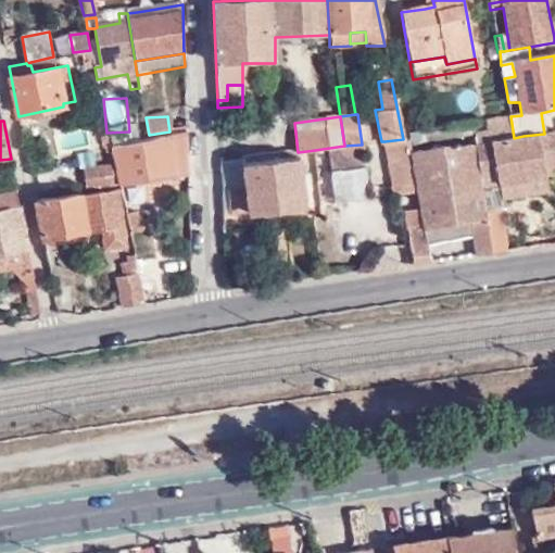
[(471,134),(474,145),(513,138),(511,127),(471,134)]
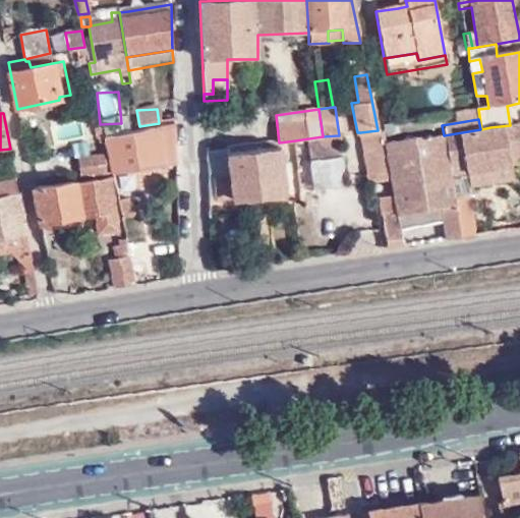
[(480,129),(444,135),(450,177),(466,175),(510,168),(512,168),(512,166),(519,164),(519,129),(518,123),(510,125),(490,127),(481,129),(480,129)]
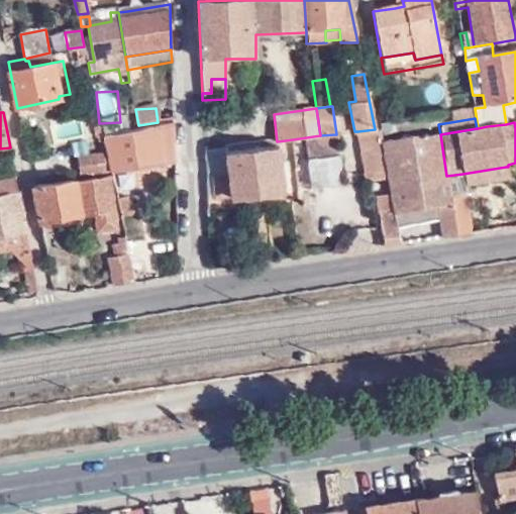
[(160,134),(159,127),(103,136),(106,155),(110,171),(110,174),(164,167),(164,165),(160,134)]
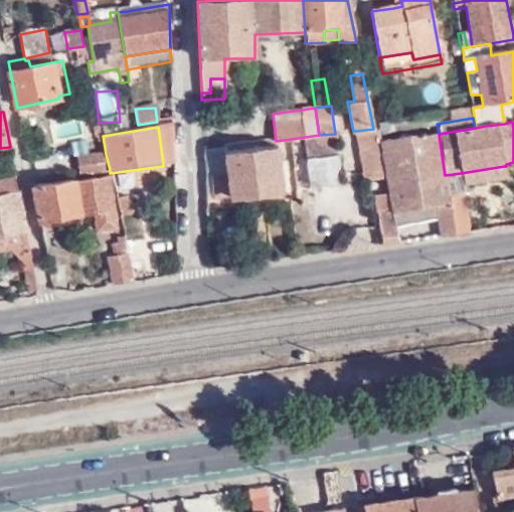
[(377,128),(373,129),(356,131),(365,181),(387,177),(380,143),(377,128)]
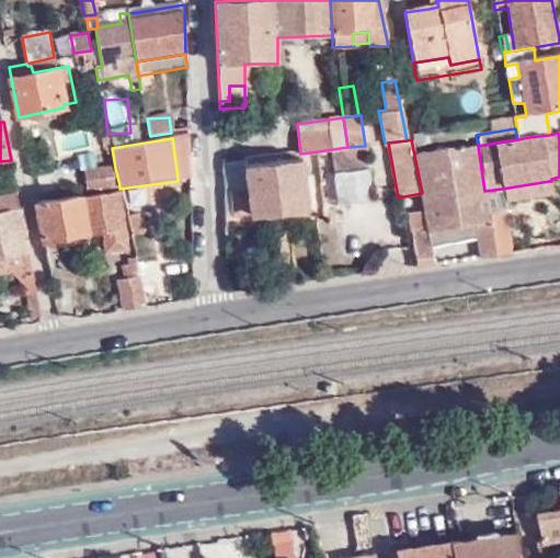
[(190,179),(189,144),(173,146),(178,179),(190,179)]
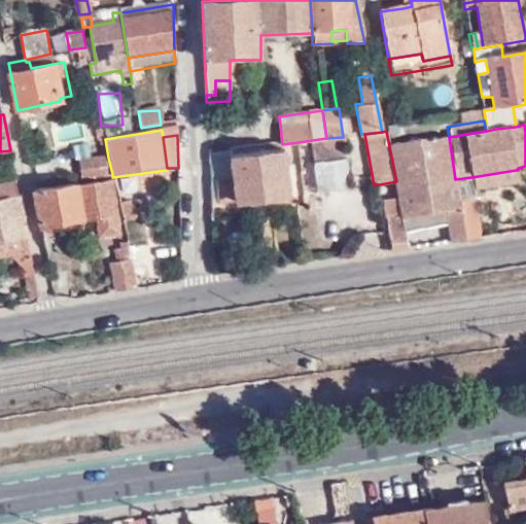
[(326,138),(299,142),(305,189),(347,184),(342,137),(326,138)]
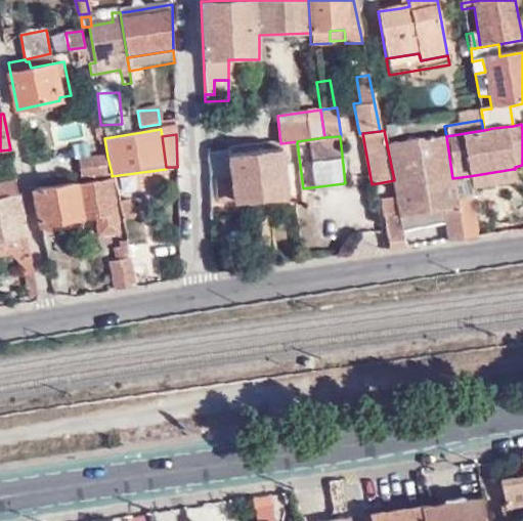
[(394,180),(397,194),(404,232),(447,224),(449,239),(463,237),(456,200),(452,178),(446,136),(387,145),(394,180)]
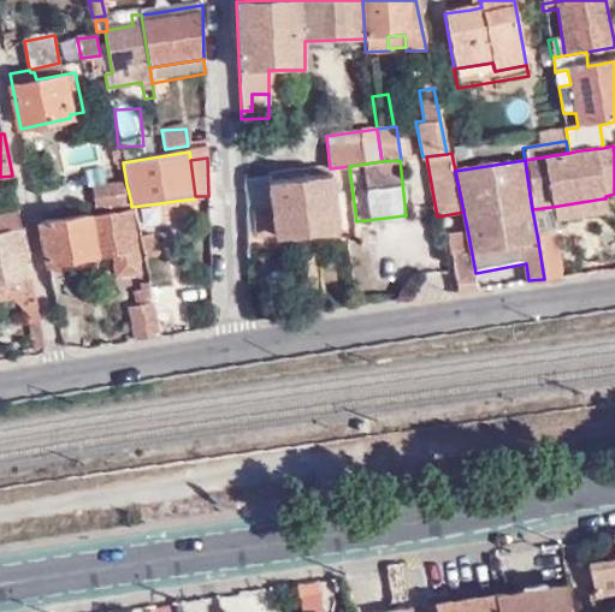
[(330,168),(243,179),(244,191),(270,188),(273,209),(249,212),(254,237),(276,233),(277,238),(338,227),(330,168)]
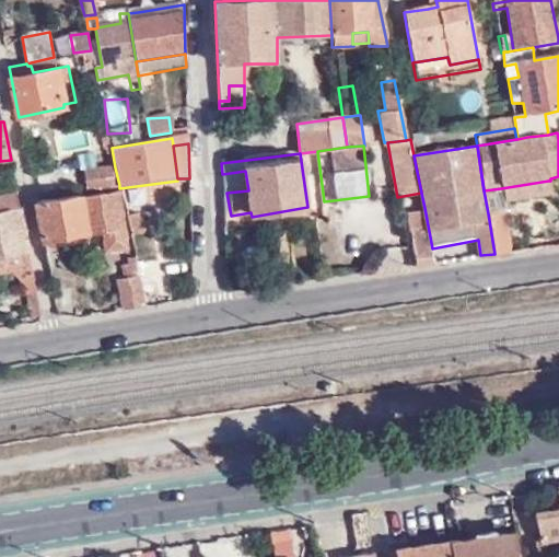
[(89,190),(119,185),(115,167),(85,173),(89,190)]
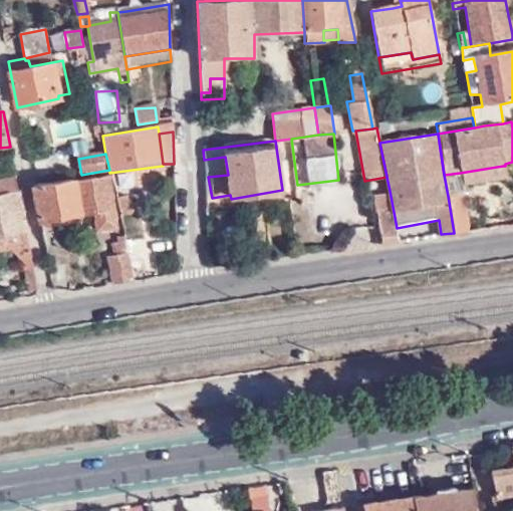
[(225,157),(204,160),(205,199),(212,198),(208,177),(228,175),(225,157)]
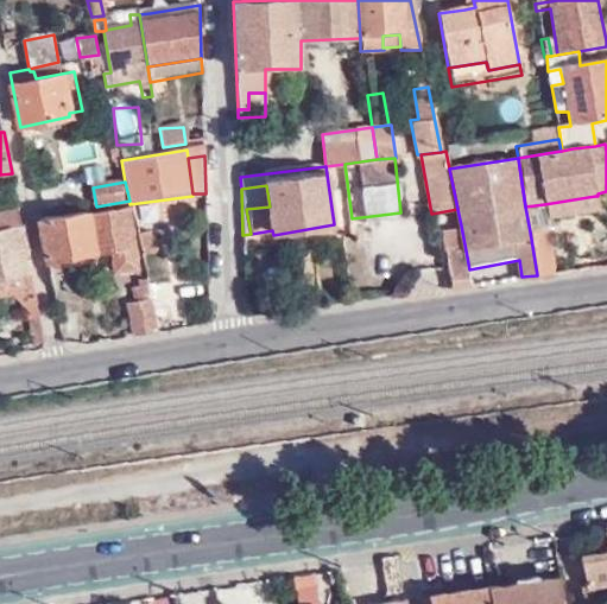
[(595,196),(544,204),(547,220),(598,211),(595,196)]
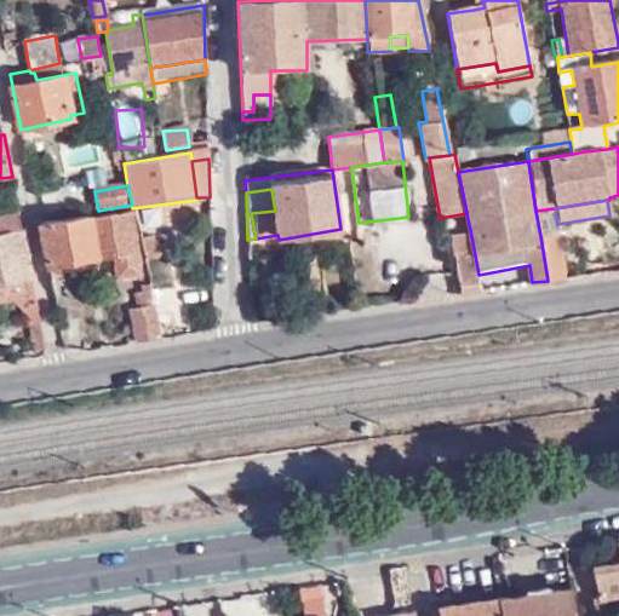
[(39,223),(47,266),(113,257),(119,282),(139,278),(127,213),(93,218),(92,214),(39,223)]
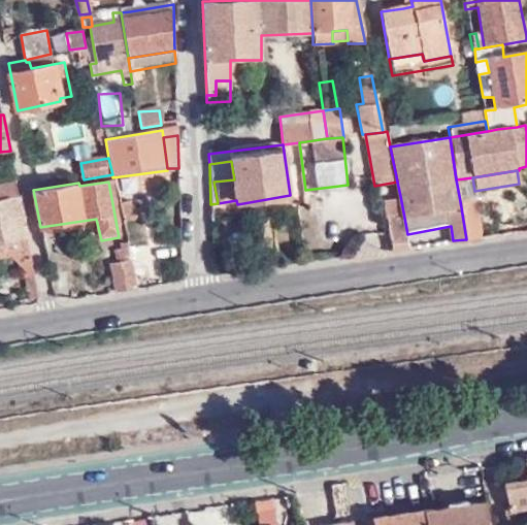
[(0,241),(28,237),(17,184),(2,186),(0,186),(0,241)]
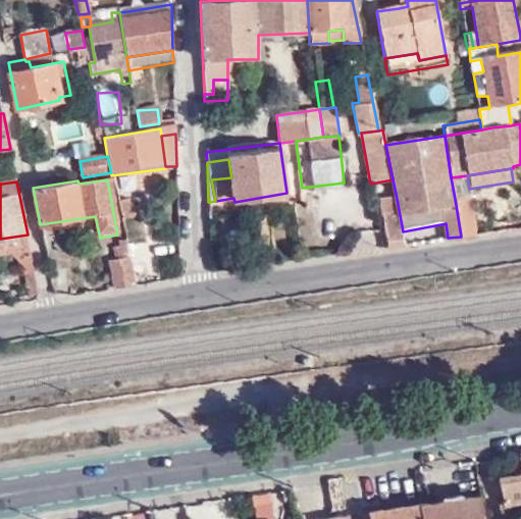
[(379,197),(387,247),(405,244),(403,231),(396,194),(379,197)]
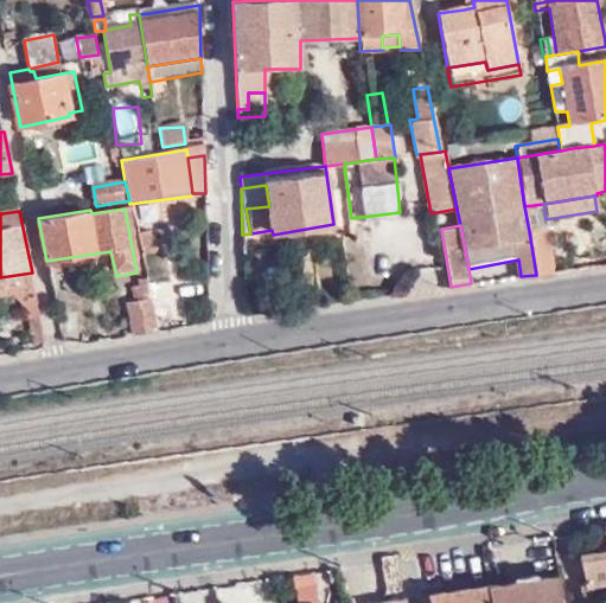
[(135,231),(140,255),(154,254),(150,229),(135,231)]
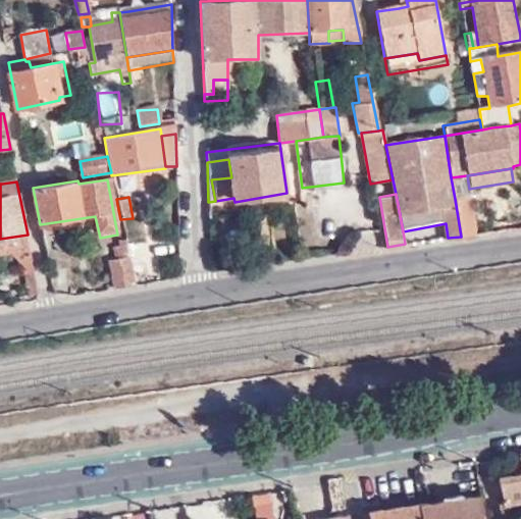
[(455,199),(461,237),(477,235),(471,197),(455,199)]
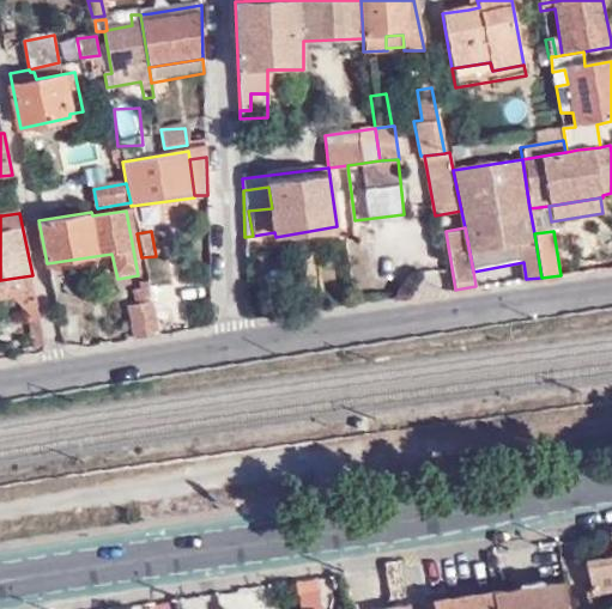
[(35,287),(32,275),(0,280),(0,299),(26,296),(25,290),(35,287)]
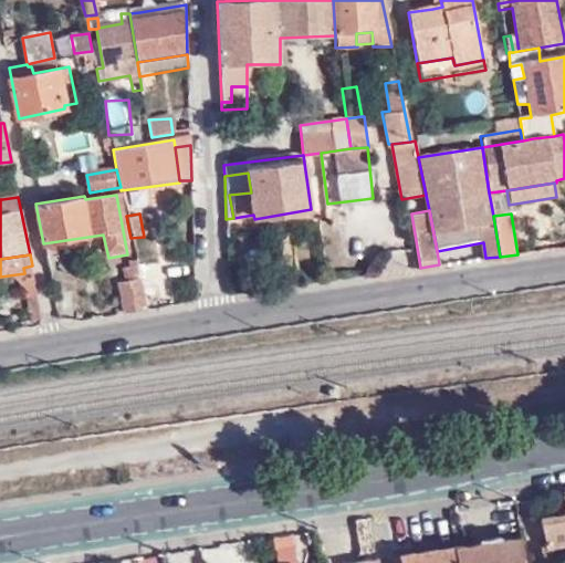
[(125,313),(145,310),(135,258),(127,259),(128,267),(124,268),(126,280),(118,282),(125,313)]
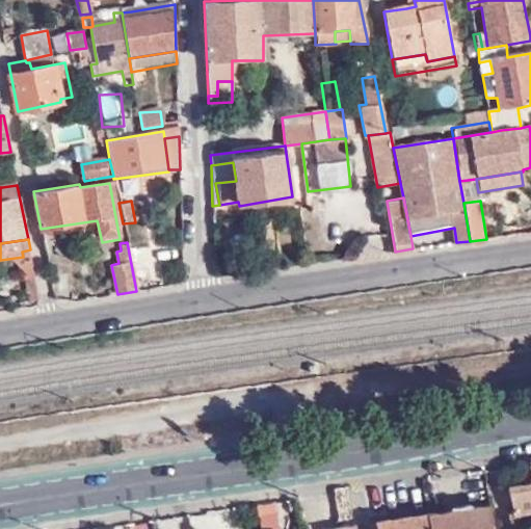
[(40,299),(30,249),(22,252),(23,257),(32,301),(40,299)]
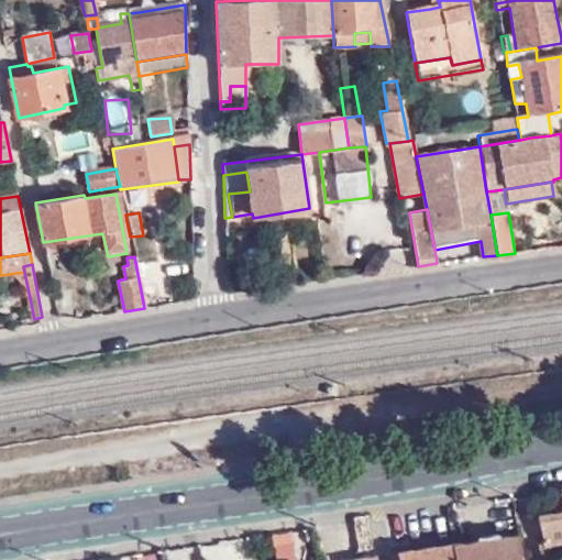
[(561,512),(539,515),(543,544),(538,545),(539,557),(548,557),(547,542),(561,540),(561,512)]
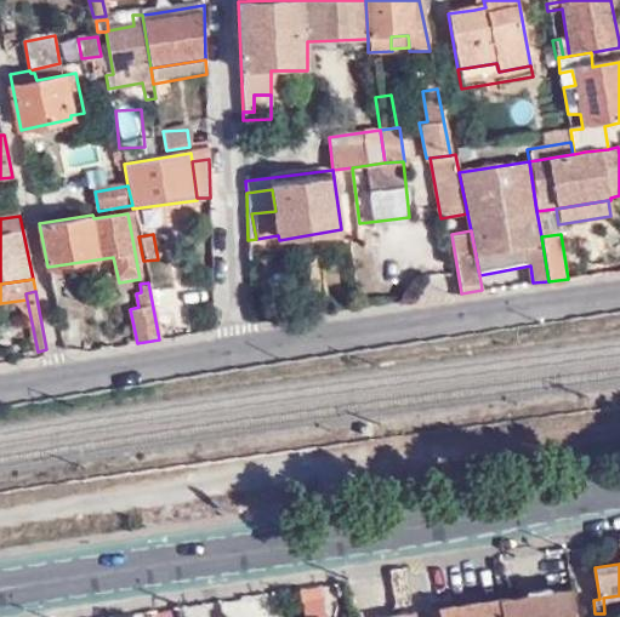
[(576,616),(573,589),(500,600),(502,616),(576,616)]
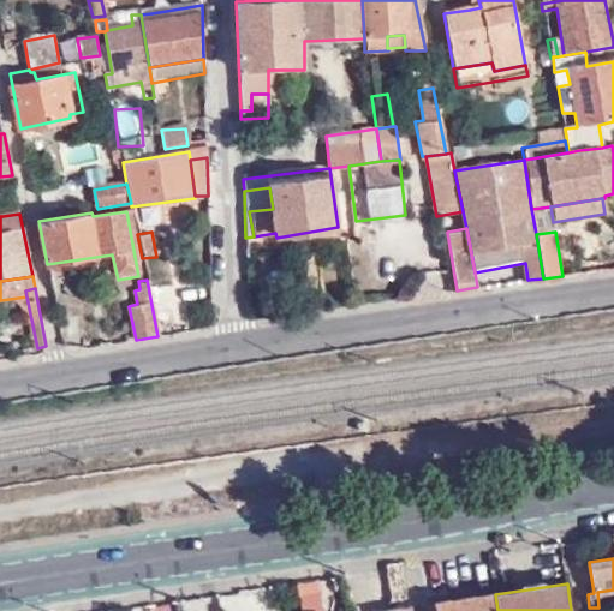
[(613,589),(597,592),(598,607),(613,604),(613,589)]
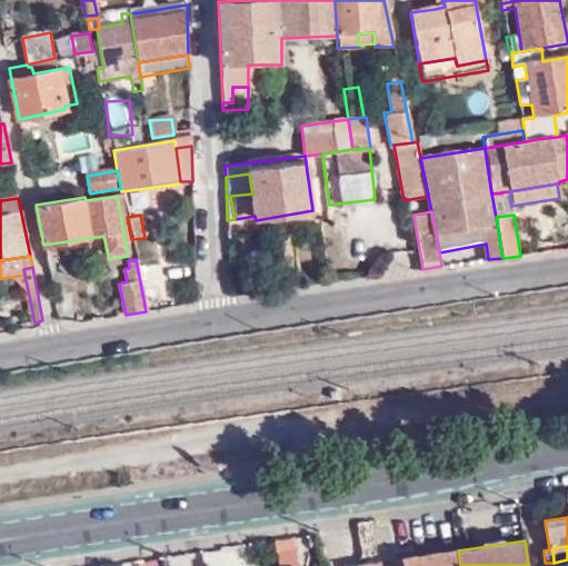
[(460,565),(458,550),(404,558),(405,565),(460,565)]
